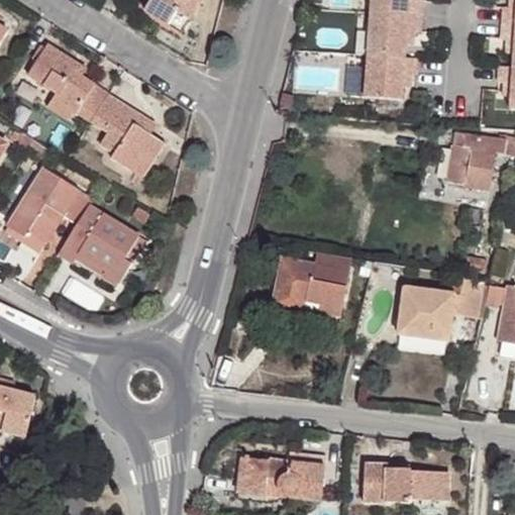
[(147,0),(142,10),(166,23),(174,10),(188,18),(198,0),(147,0)]
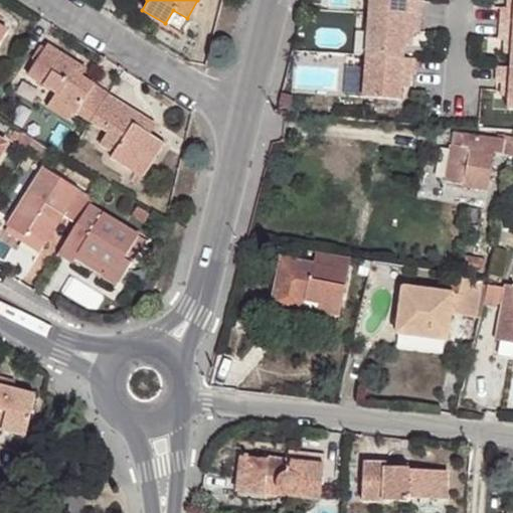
[(368,0),(367,10),(417,14),(419,0),(368,0)]
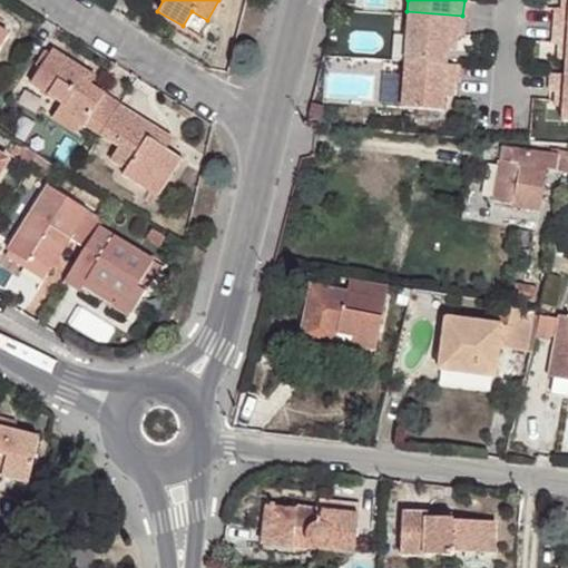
[(551,26),(567,26),(567,8),(560,8),(552,7),(551,26)]
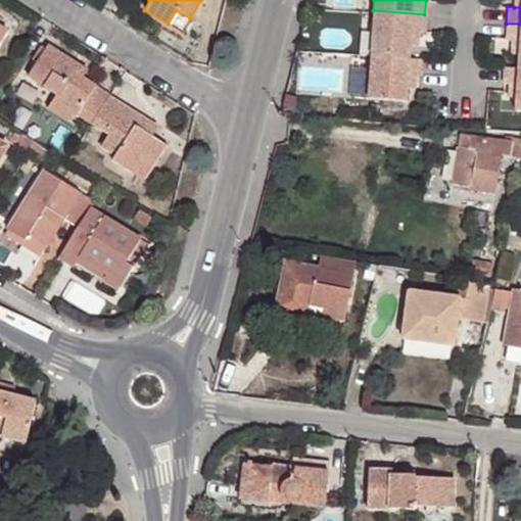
[(168,24),(182,32),(190,18),(176,10),(168,24)]
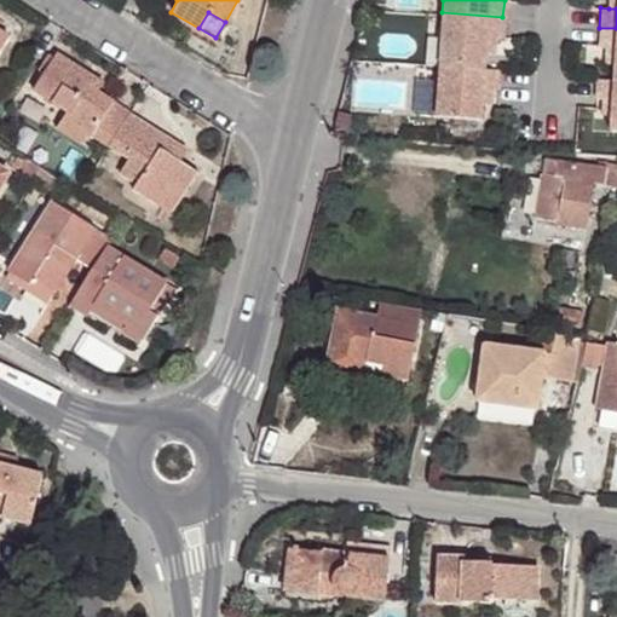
[(442,12),(438,64),(483,68),(483,52),(485,35),(494,36),(501,36),(502,17),(442,12)]
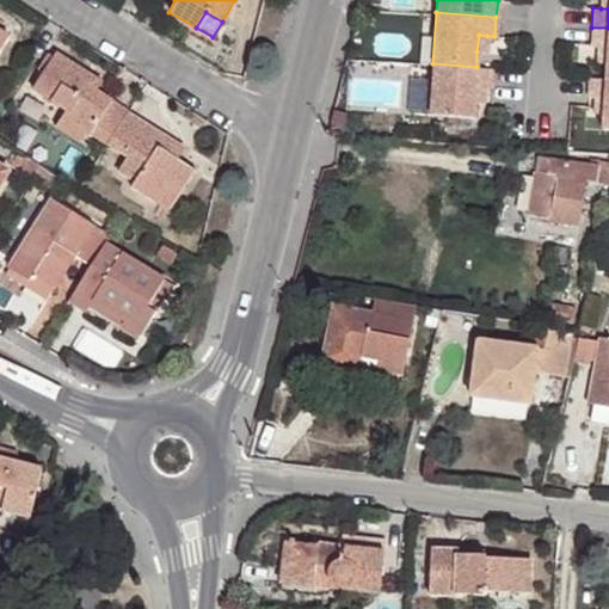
[(608,28),(591,28),(590,45),(598,47),(607,47),(606,63),(604,79),(608,78),(608,28)]
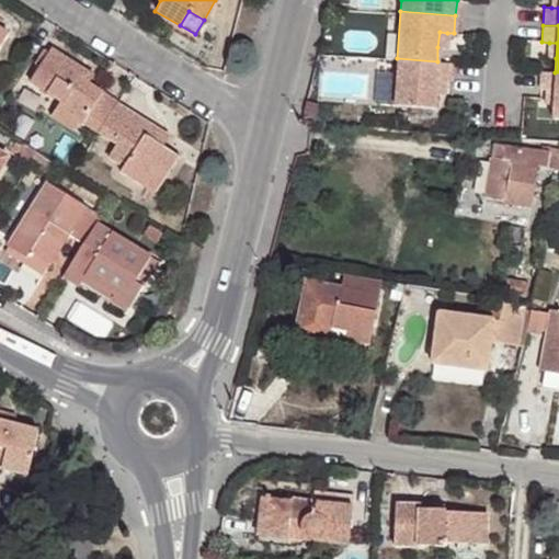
[(440,32),(437,47),(446,48),(447,33),(440,32)]
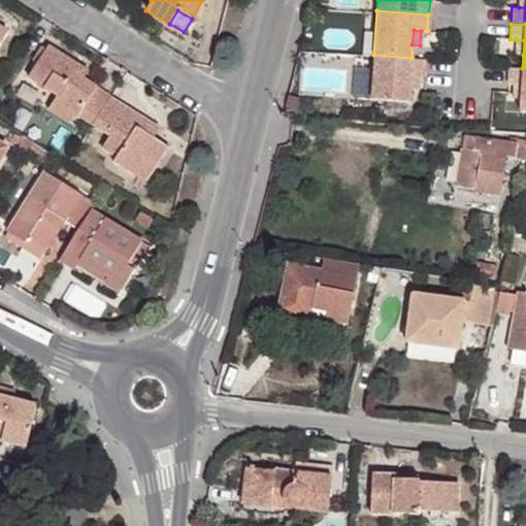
[(524,40),(517,40),(515,54),(523,55),(524,40)]
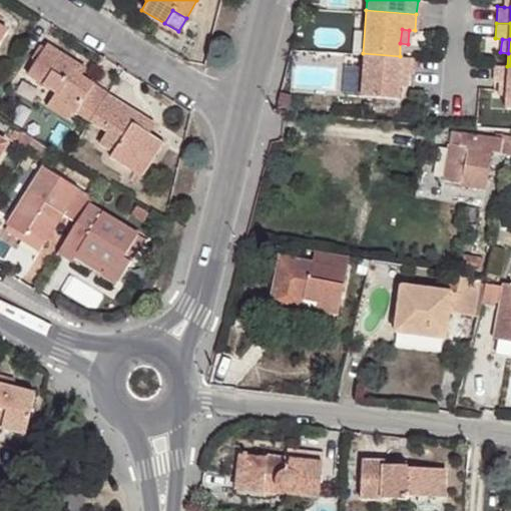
[(45,42),(25,73),(54,90),(50,96),(70,109),(88,120),(89,119),(105,93),(106,92),(79,75),(71,69),(76,62),(45,42)]
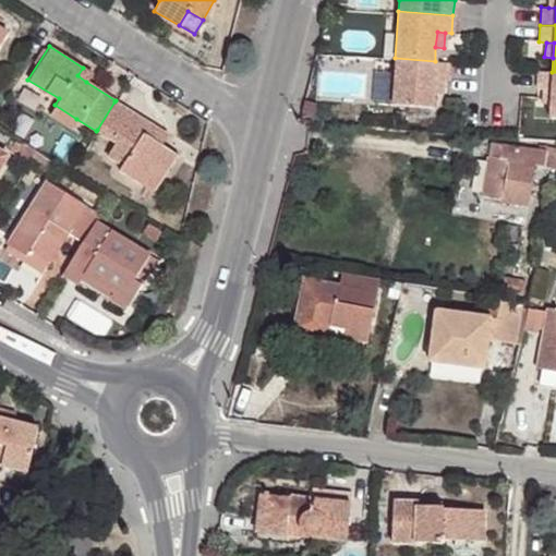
[(395,58),(391,104),(431,107),(432,93),(433,77),(442,79),(448,79),(449,62),(435,61),(395,58)]
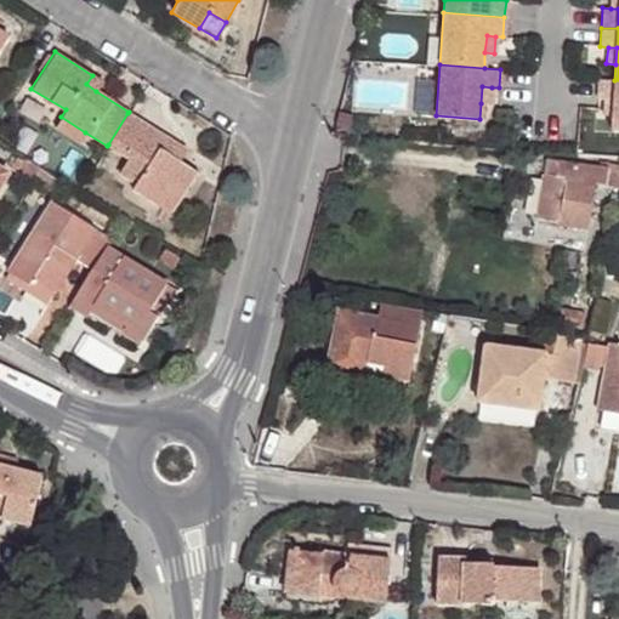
[(96,91),(102,83),(92,75),(86,84),(96,91)]
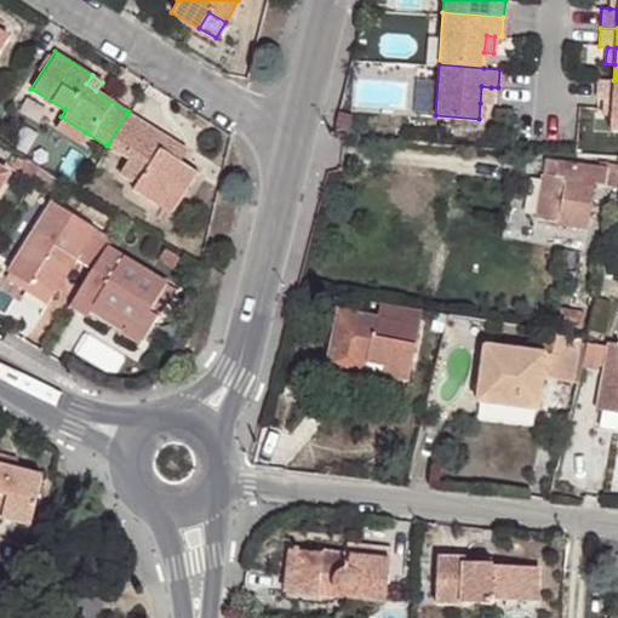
[(617,79),(613,80),(596,79),(596,80),(595,98),(602,98),(612,99),(611,115),(610,131),(617,131),(617,79)]
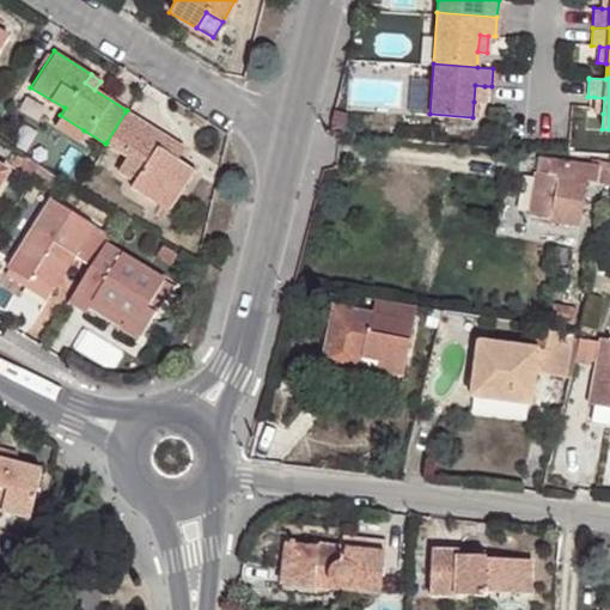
[(475,85),(474,102),(483,102),(485,86),(475,85)]
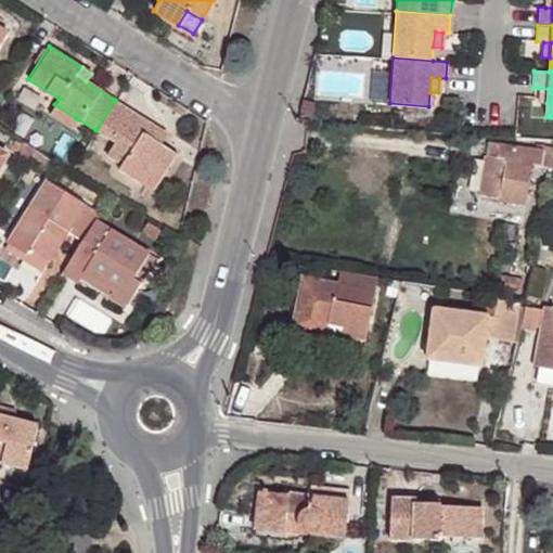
[(547,103),(548,89),(539,88),(538,103),(547,103)]
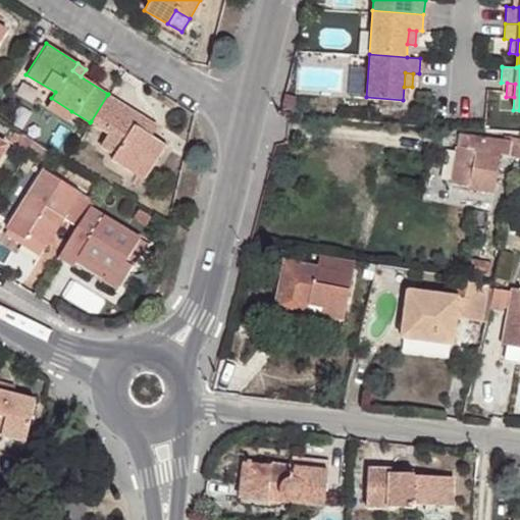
[(107,95),(91,121),(107,132),(100,145),(114,153),(111,157),(132,170),(143,152),(154,159),(164,143),(151,135),(141,130),(147,120),(107,95)]
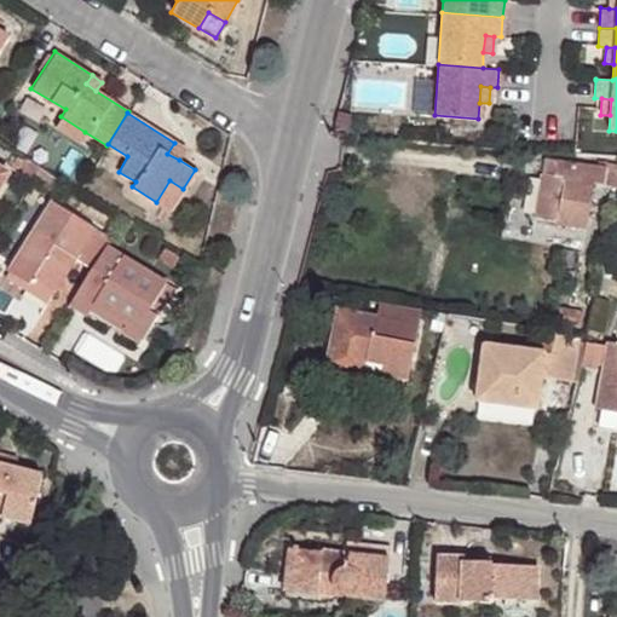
[(79,144),(85,132),(61,116),(55,130),(79,144)]
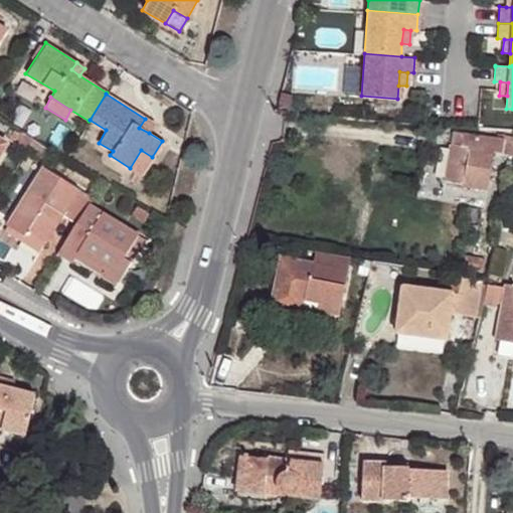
[(145,119),(139,128),(149,133),(154,124),(145,119)]
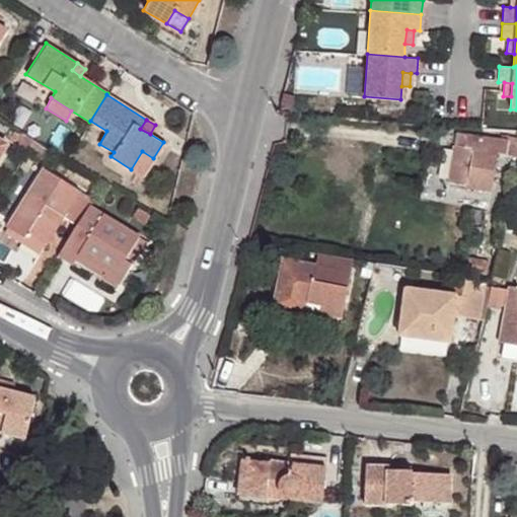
[(10,145),(23,153),(26,148),(32,139),(32,138),(22,132),(21,134),(13,129),(8,138),(12,141),(10,145)]
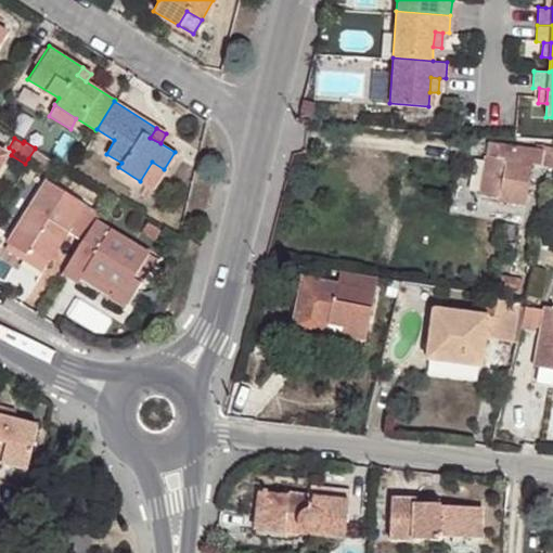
[(497,142),(487,141),(485,155),(494,156),(497,142)]
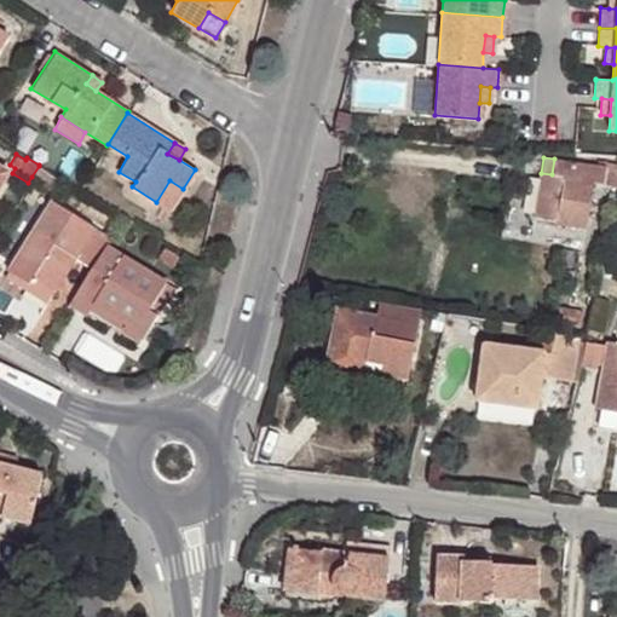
[(552,174),(541,173),(534,217),(584,225),(592,183),(616,186),(616,185),(616,168),(604,167),(554,159),(552,174)]
